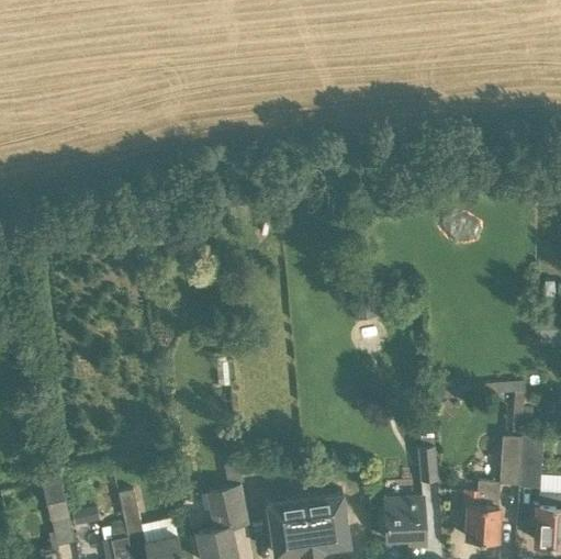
[(376,291),(351,294),(355,320),(379,317),(376,291)]
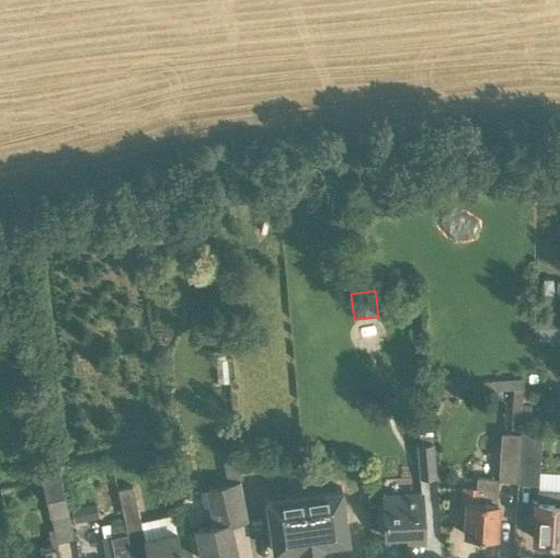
[(559,312),(543,314),(539,314),(539,344),(559,343),(559,312)]
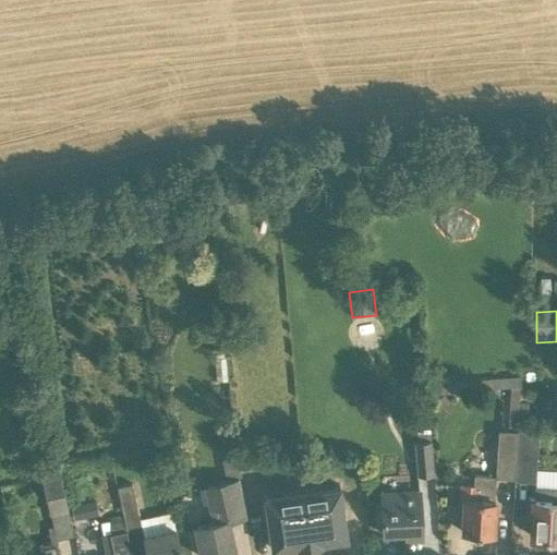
[(450,377),(440,377),(440,373),(432,374),(434,396),(451,395),(450,385),(450,377)]
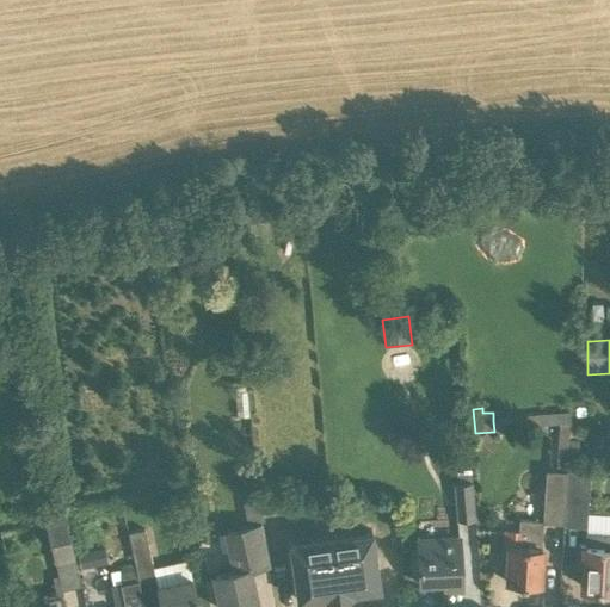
[(476,445),(487,458),(499,446),(488,434),(476,445)]
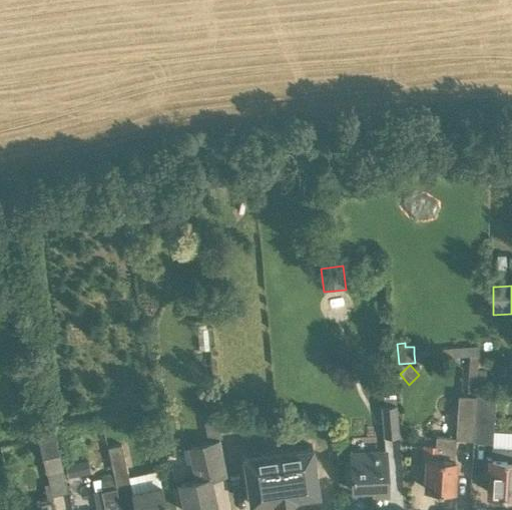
[(393,383),(392,373),(382,373),(383,384),(393,383)]
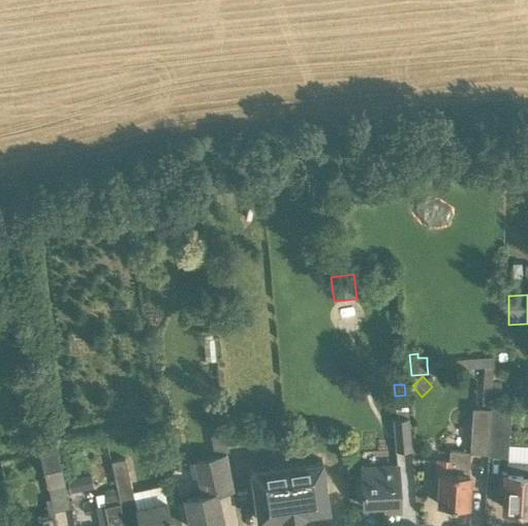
[(473,409),(470,454),(470,455),(489,457),(491,410),(482,410),(473,409)]
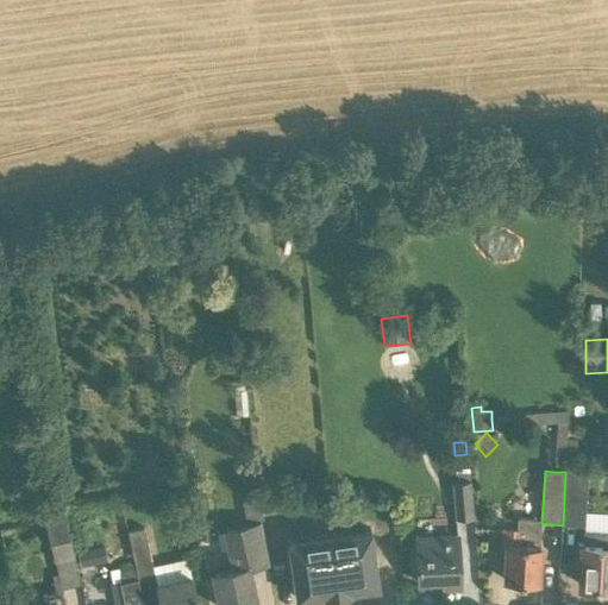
[(589,472),(565,471),(565,472),(563,525),(562,528),(585,530),(589,472)]
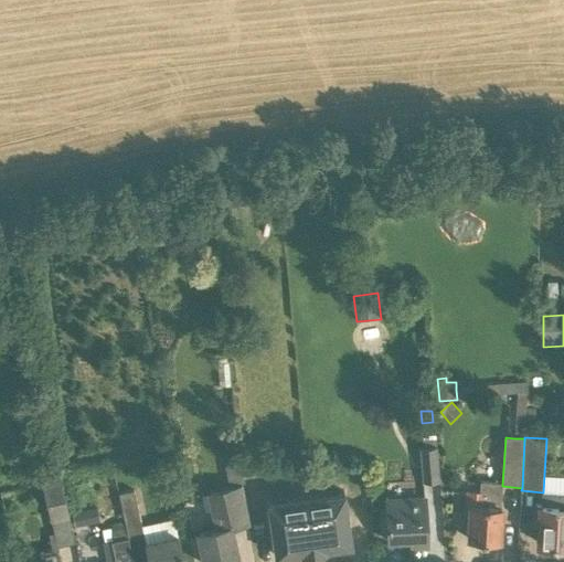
[(422,451),(423,468),(424,485),(437,485),(437,468),(435,449),(422,451)]
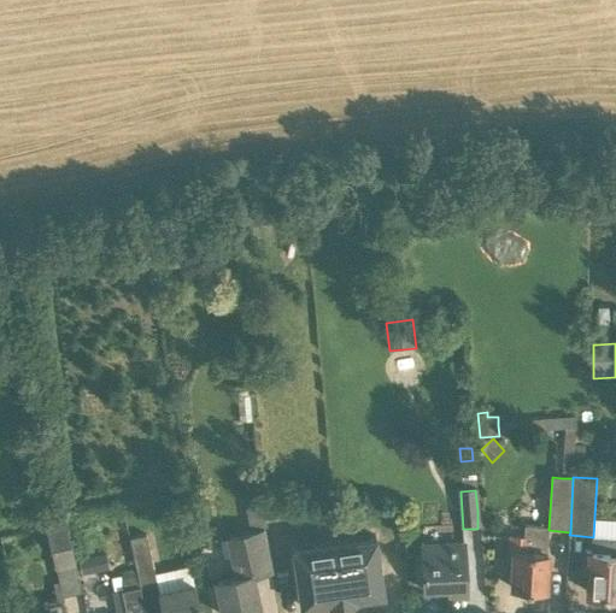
[(248,520),(252,535),(264,531),(262,518),(248,520)]
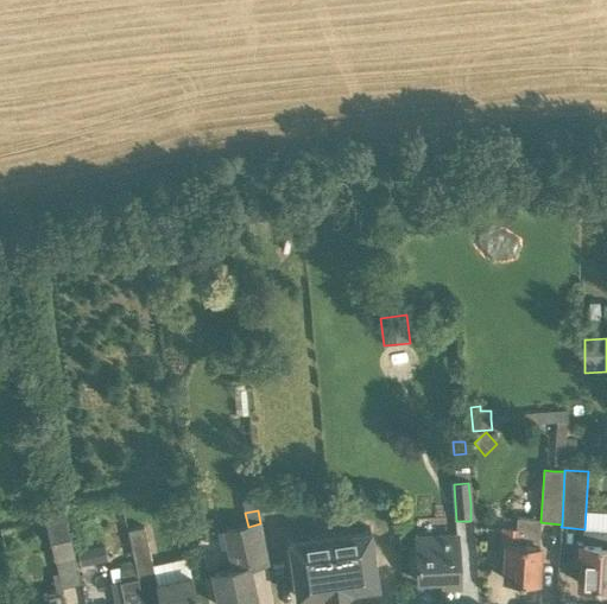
[(80,586),(65,519),(46,523),(62,591),(80,586)]
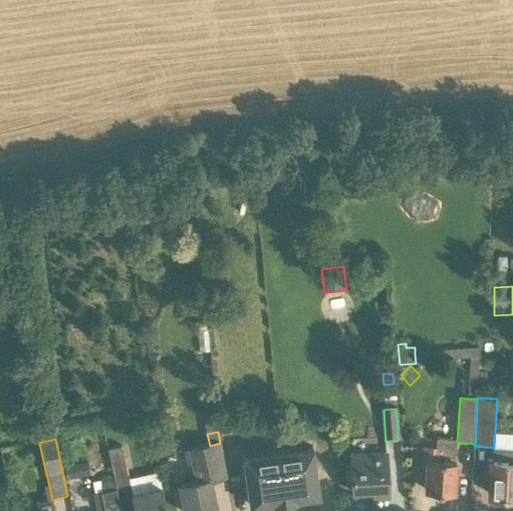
[(456,463),(457,442),(457,441),(437,440),(437,449),(424,448),(423,463),(427,464),(426,477),(430,477),(428,493),(442,495),(442,497),(451,498),(451,496),(454,496),(457,476),(458,463),(456,463)]
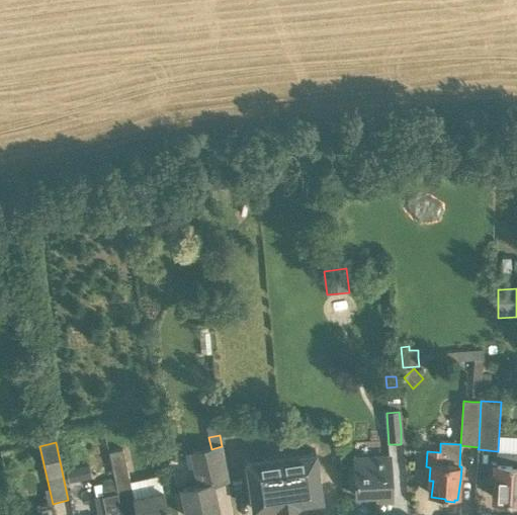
[(227,476),(222,446),(211,449),(191,453),(198,486),(182,489),(187,514),(220,514),(212,486),(228,483),(227,476)]
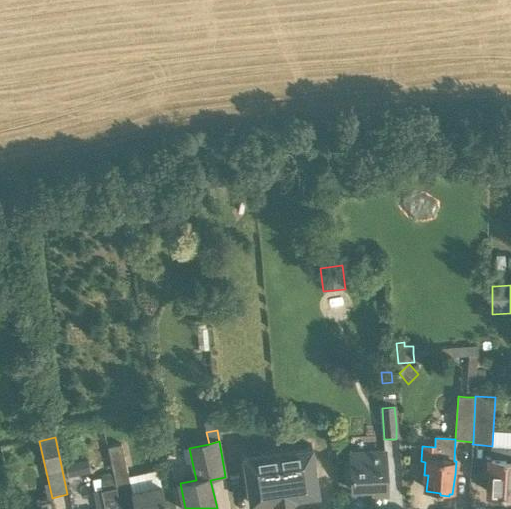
[(113,475),(117,491),(131,488),(129,478),(122,446),(107,450),(113,475)]
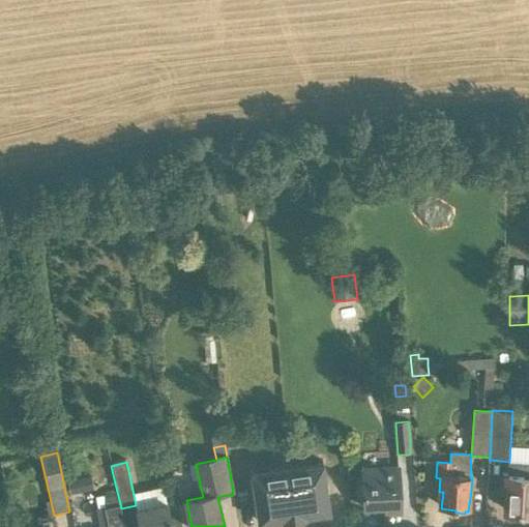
[(288,468),(295,519),(306,517),(306,516),(328,513),(330,513),(330,510),(323,465),(324,465),(323,463),(321,463),(288,468)]
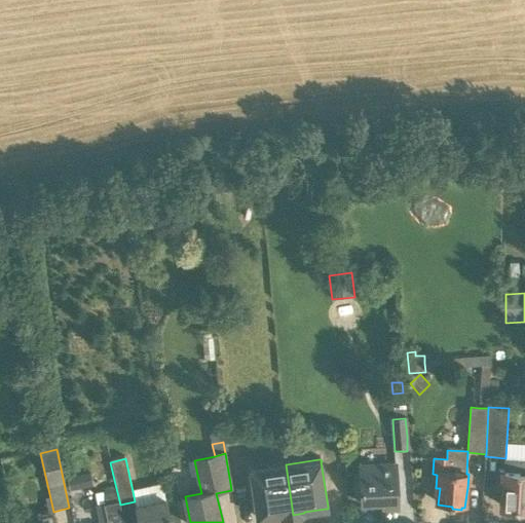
[(502,472),(499,472),(499,487),(503,487),(502,509),(517,510),(517,512),(524,512),(524,461),(503,460),(502,472)]
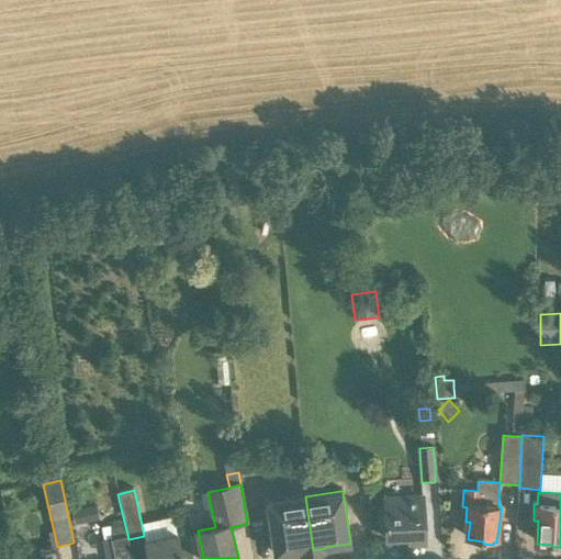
[(305,496),(269,502),(269,501),(267,501),(267,503),(275,552),(273,552),(275,555),(277,555),(276,554),(300,550),(300,552),(313,550),(305,496)]
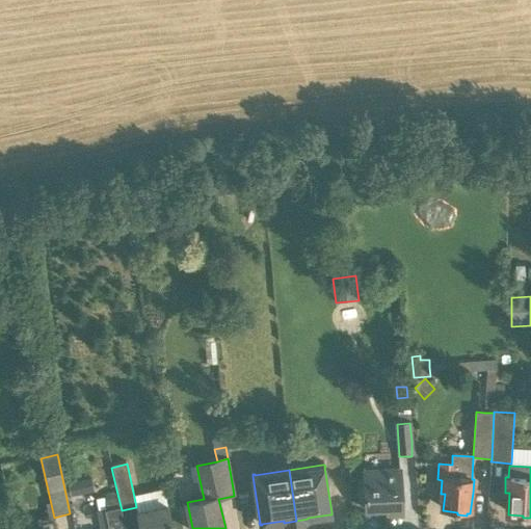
[(365,480),(367,512),(402,510),(400,474),(381,476),(381,479),(365,480)]
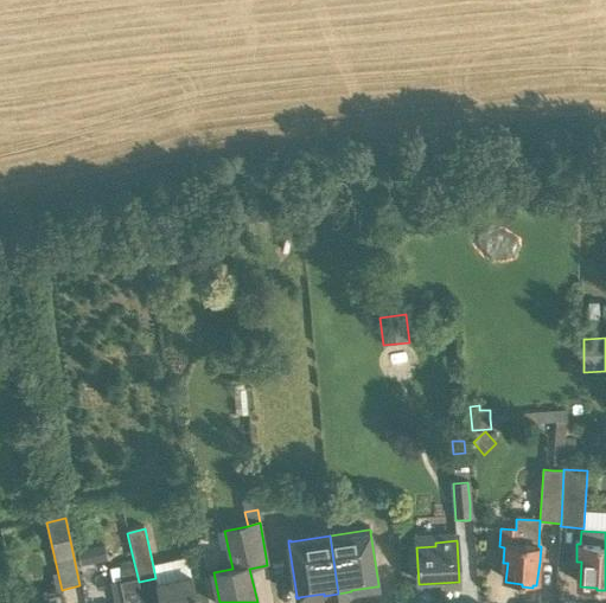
[(96,566),(93,550),(80,553),(83,569),(96,566)]
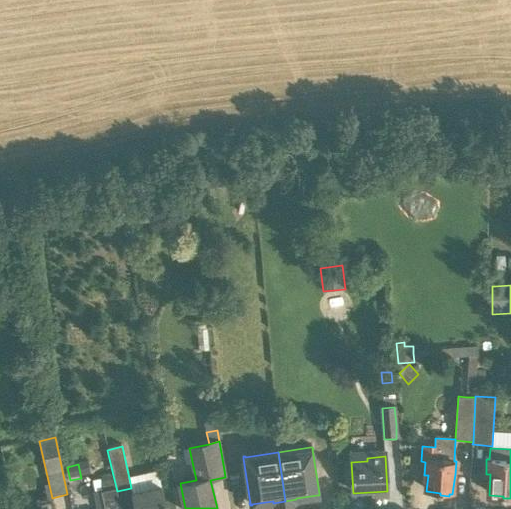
[(120,508),(117,491),(113,475),(100,478),(102,484),(97,485),(98,492),(101,492),(105,508),(120,508)]
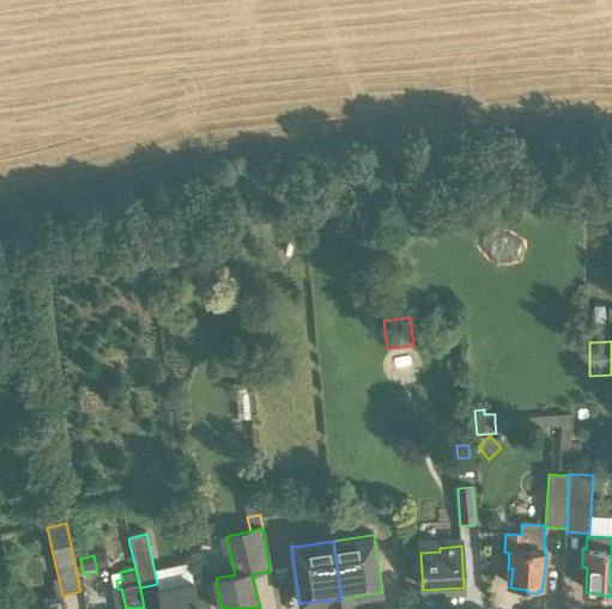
[(199,608),(194,583),(158,591),(162,608),(199,608)]
